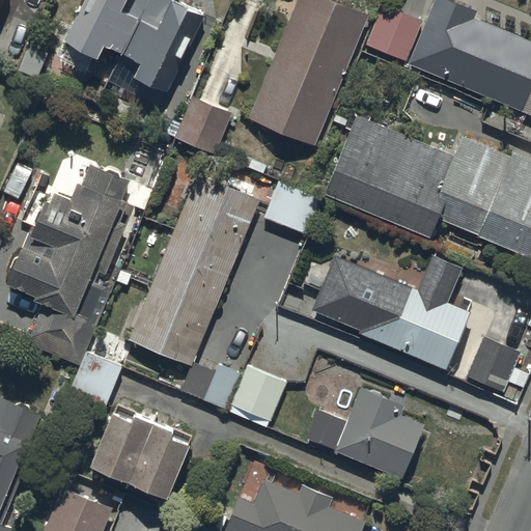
[(82,0),(62,42),(99,59),(105,48),(141,65),(136,77),(164,91),(203,16),(172,0),(82,0)]
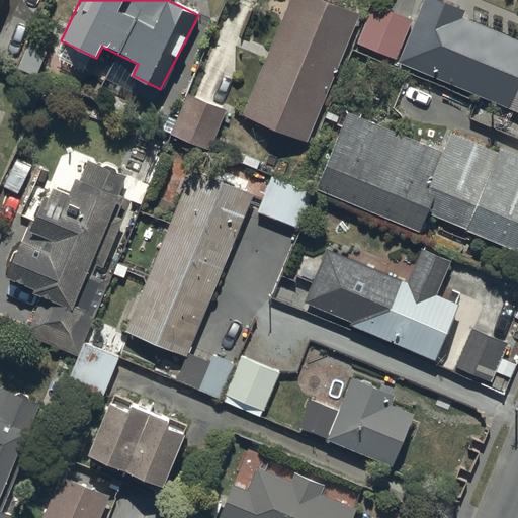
[(306,142),(357,14),(322,0),(290,0),(243,116),(306,142)]
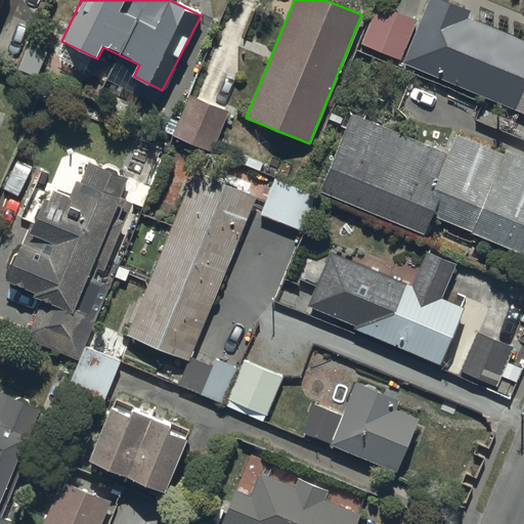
[(523,41),(470,18),(472,12),(443,0),(431,0),(404,63),(523,113),(523,41)]
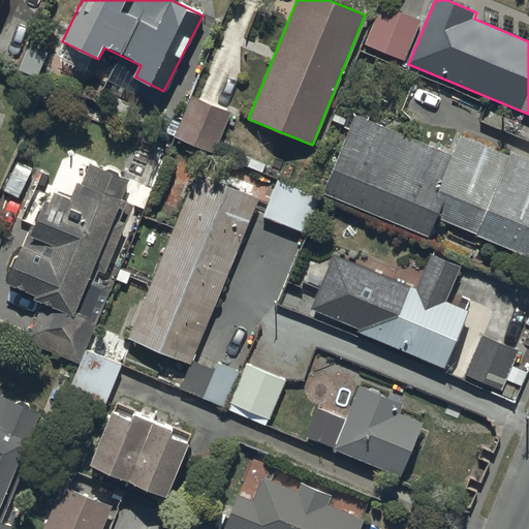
[(425,22),(383,5),(367,45),(408,62),(425,22)]
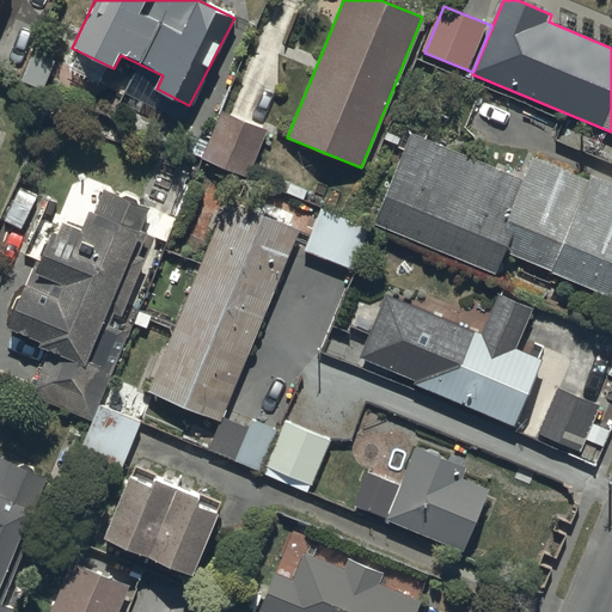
[(268,129),(221,110),(201,160),(248,179),(268,129)]
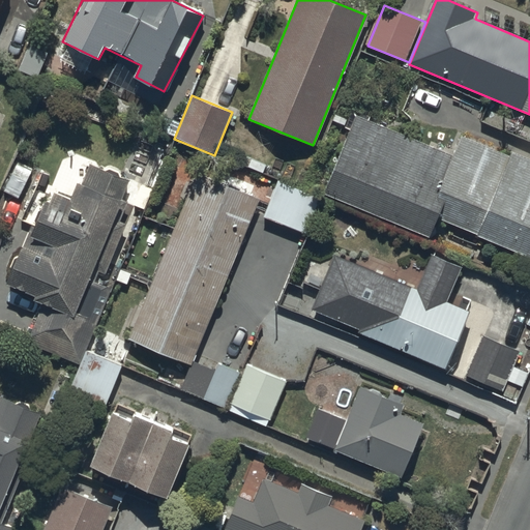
[(356,115),(323,194),(431,238),(438,219),(529,257),(529,157),(511,150),(509,155),(462,136),(454,155),(356,115)]
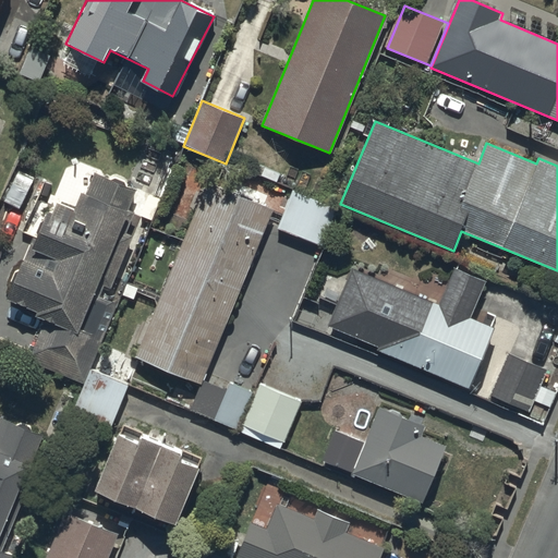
[(31,361),(86,384),(119,304),(101,298),(107,286),(113,288),(134,235),(131,234),(140,213),(131,209),(140,187),(97,170),(82,210),(63,203),(59,214),(52,211),(41,240),(36,238),(10,302),(41,314),(40,318),(47,322),(31,361)]
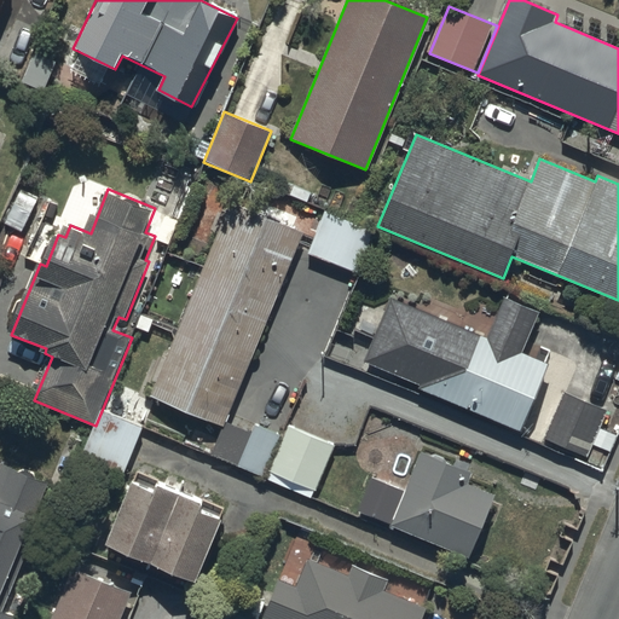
[(302,235),(229,204),(149,400),(223,429),(302,235)]
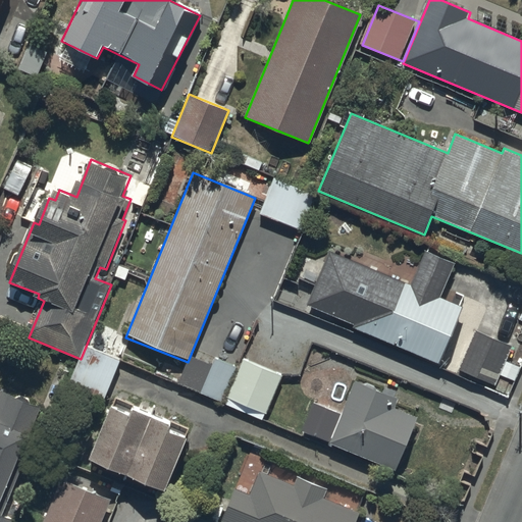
[(316,195),(275,178),(260,215),(302,231),(316,195)]
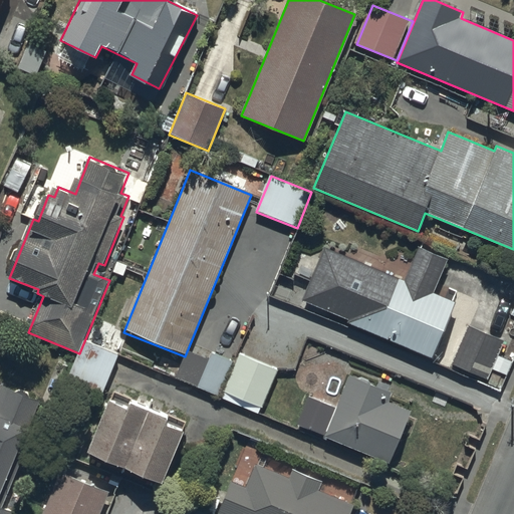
[(322,248),(300,302),(346,321),(345,324),(431,360),(454,304),(432,295),(446,261),(417,249),(404,282),(322,248)]
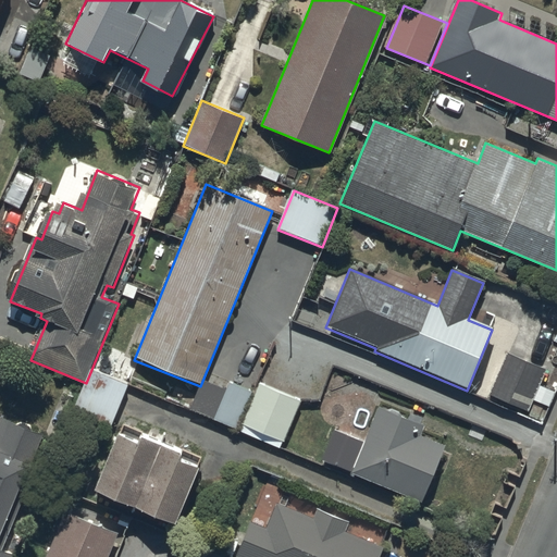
[(489,395),(530,411),(534,400),(540,386),(546,369),(506,353),(489,395)]
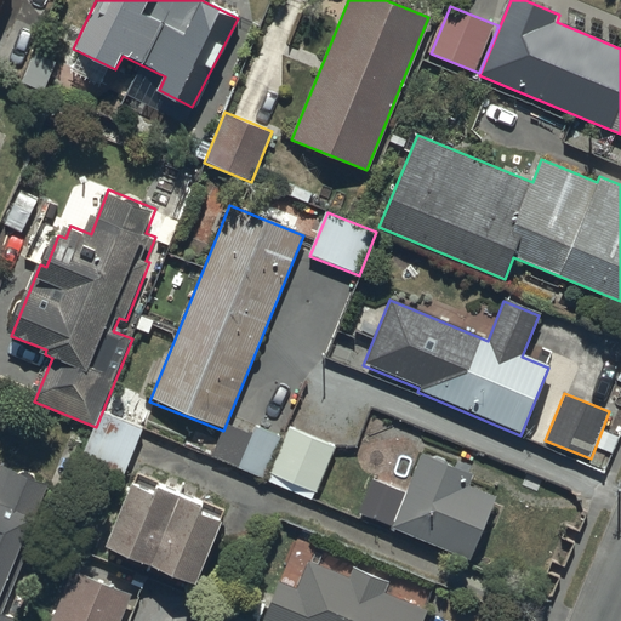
[(129,477),(147,429),(103,412),(85,460),(129,477)]
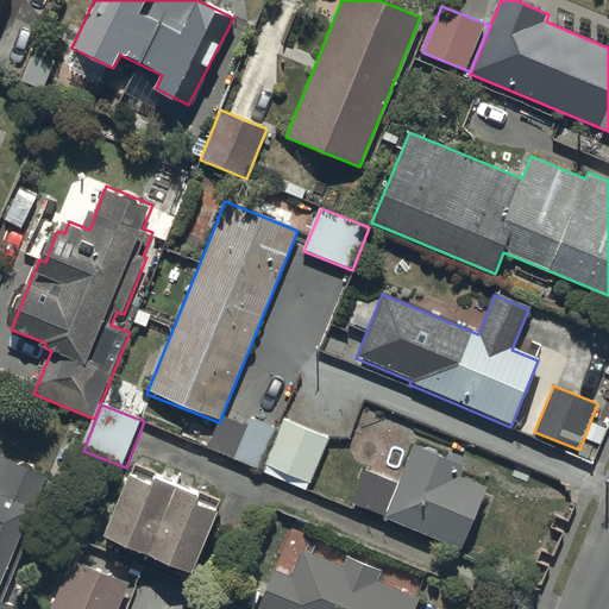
[(331,438),(287,420),(265,473),(309,491),(331,438)]
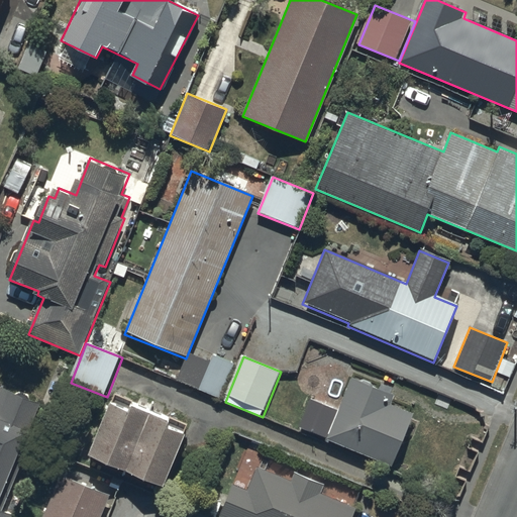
[(501,358),(496,372),(510,377),(515,364),(501,358)]
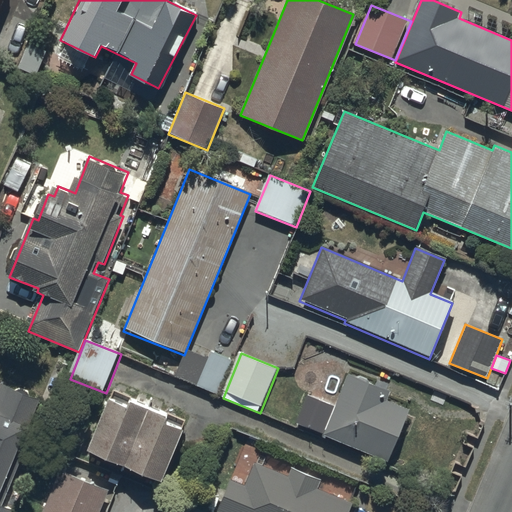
[(306,394),(294,423),(387,462),(409,410),(386,401),(390,391),(348,374),(335,405),(306,394)]
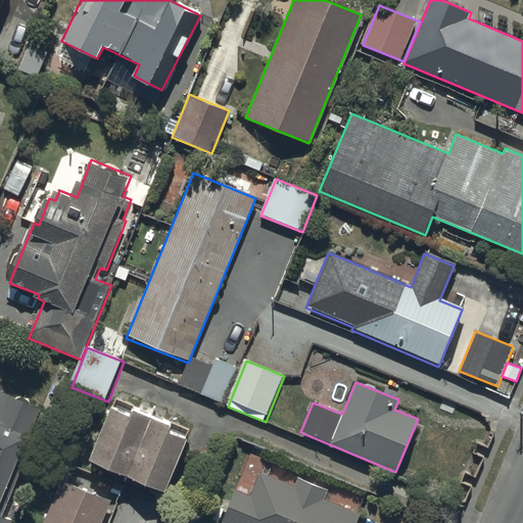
[(0,522),(14,522),(15,522),(5,518),(39,438),(33,435),(43,410),(4,393),(0,403),(0,522)]
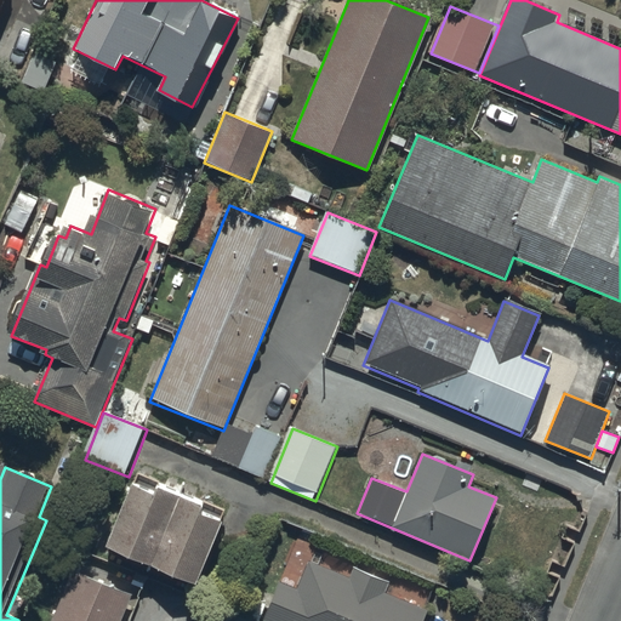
[(131,484),(106,548),(195,585),(221,520),(199,512),(201,505),(159,486),(155,495),(131,484)]
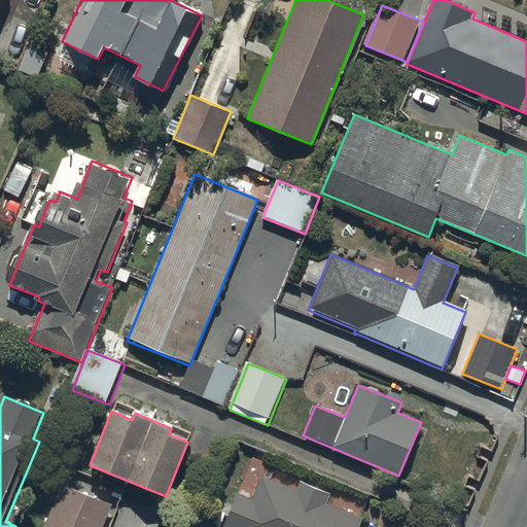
[(330,494),(302,483),(297,491),(262,476),(252,499),(237,492),(222,526),(360,526),(364,518),(326,502),(330,494)]
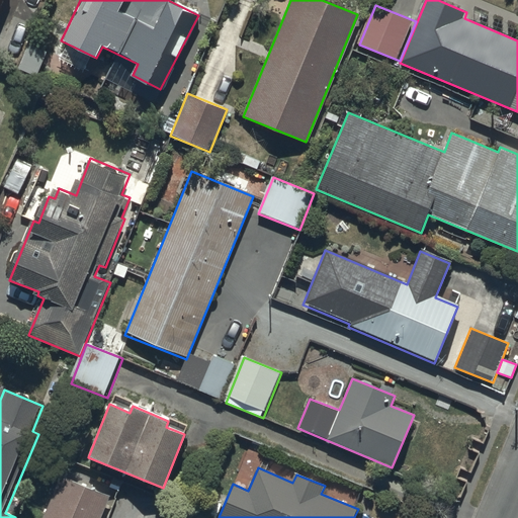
[(106,517),(114,499),(66,479),(49,517),(106,517)]
